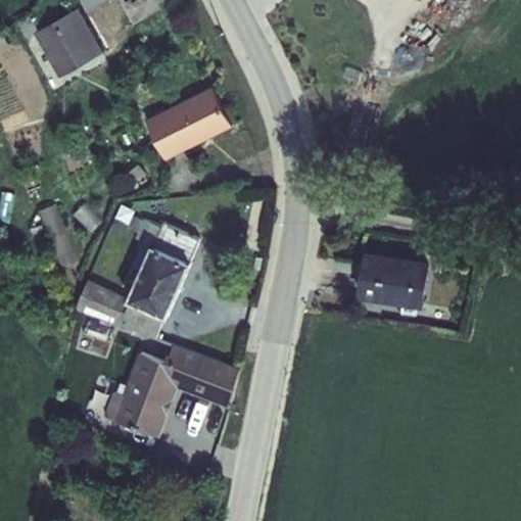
[(77,8),(33,34),(58,78),(102,53),(77,8)]
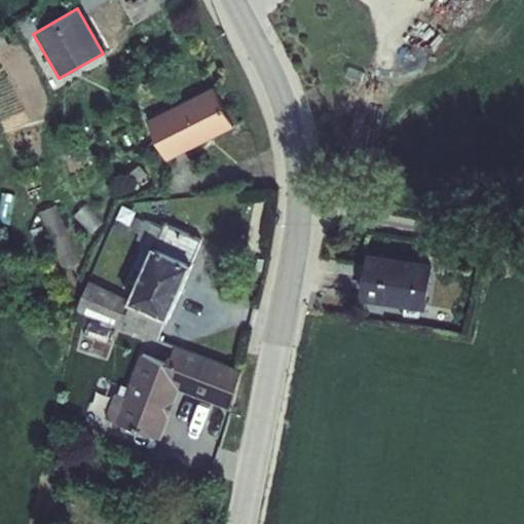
[(212,88),(144,122),(164,162),(232,128),(212,88)]
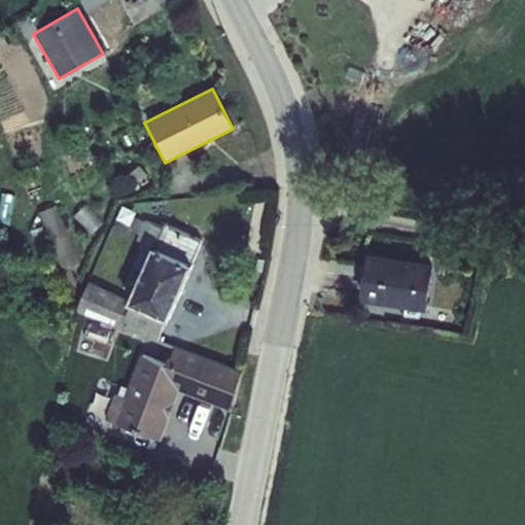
[(84,206),(70,219),(88,237),(101,224),(84,206)]
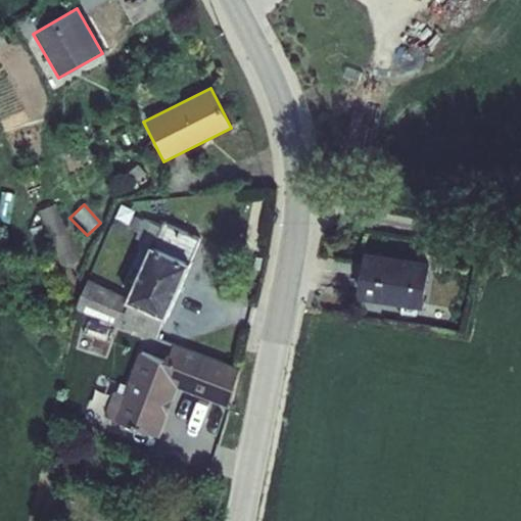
[(51,205),(37,211),(62,268),(76,262),(51,205)]
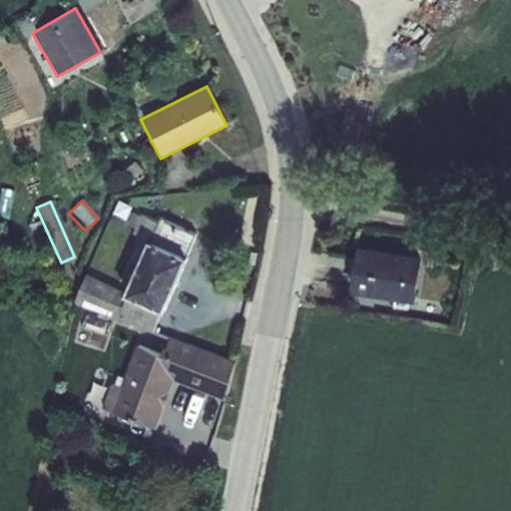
[(85,276),(73,305),(151,335),(160,313),(163,314),(187,259),(184,258),(193,236),(157,219),(156,223),(138,215),(137,217),(130,214),(125,225),(133,229),(131,235),(147,241),(124,294),(85,276)]
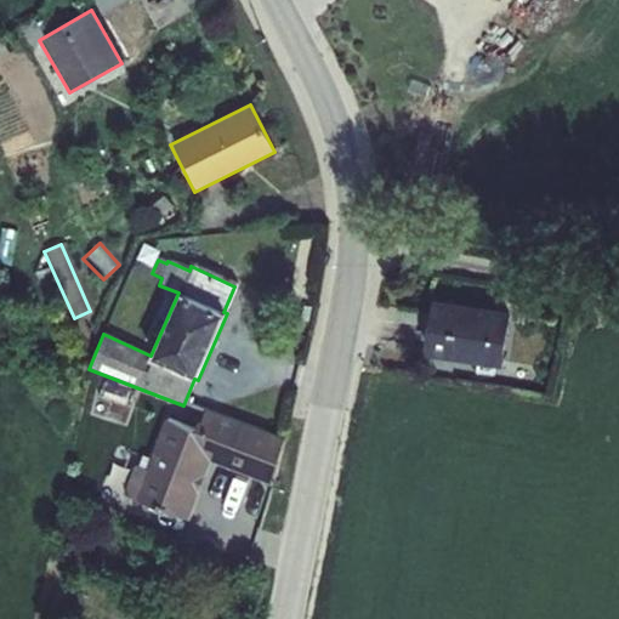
[(431,301),(422,356),(501,368),(510,313),(431,301)]
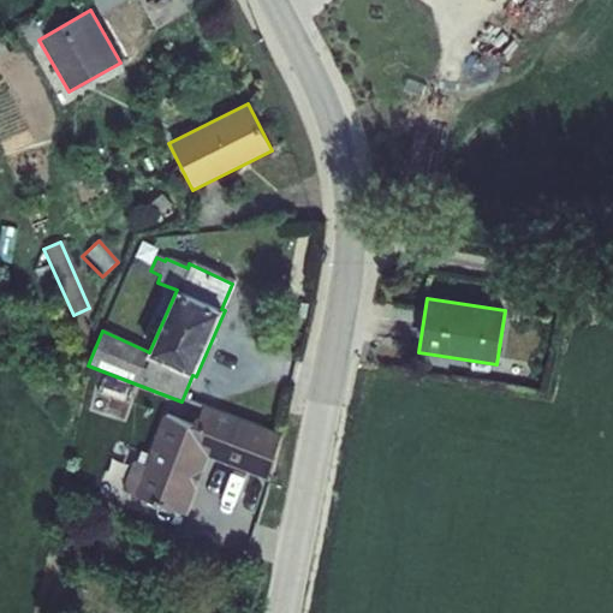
[(100,379),(95,397),(120,405),(126,388),(100,379)]
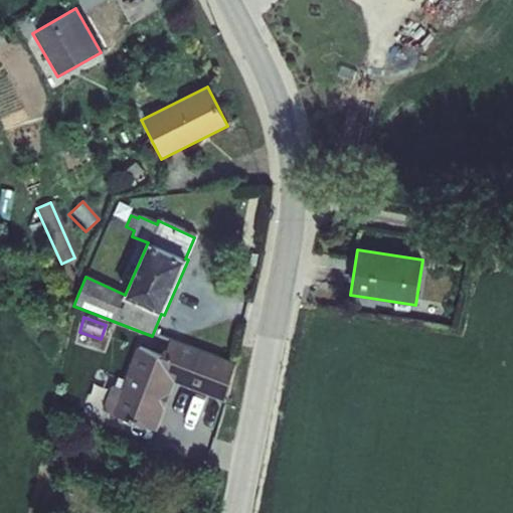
[(110,387),(102,411),(111,414),(155,432),(173,384),(224,403),(233,364),(170,339),(162,358),(135,348),(123,381),(117,379),(113,388),(110,387)]
